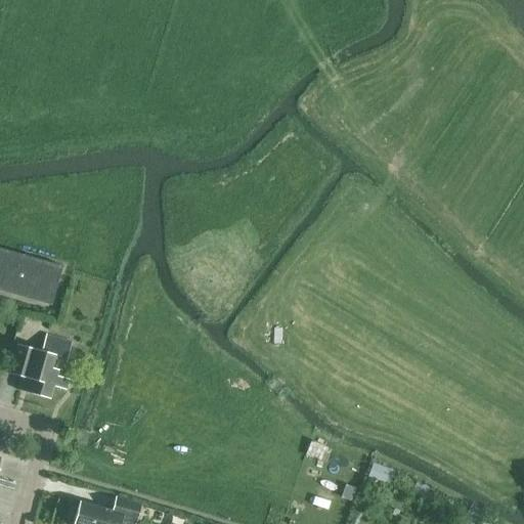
[(0,292),(52,307),(63,268),(0,250),(0,292)]
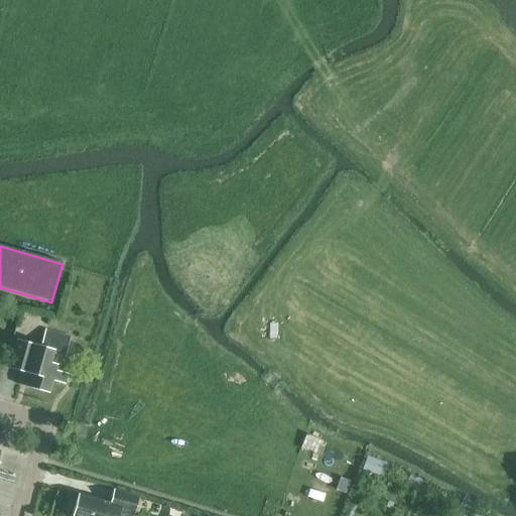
[(63,354),(69,336),(44,329),(39,345),(16,339),(9,361),(20,364),(15,383),(45,392),(49,379),(62,382),(66,372),(56,370),(58,364),(47,361),(50,351),(63,354)]
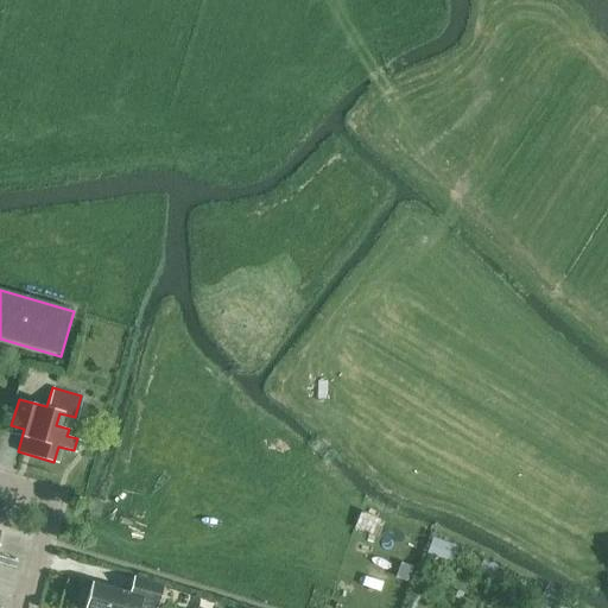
[(483,561),(477,574),(498,583),(504,570),(483,561)]
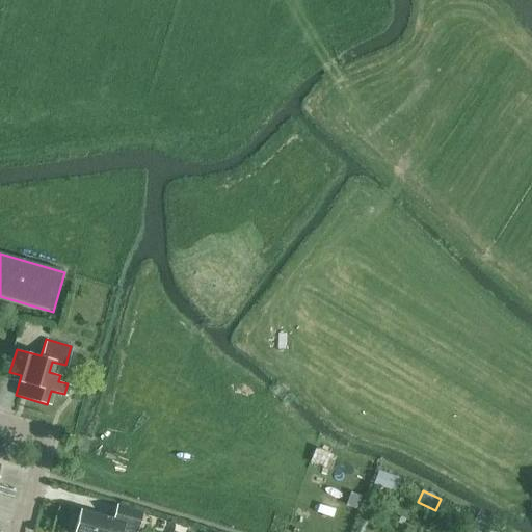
[(138,530),(142,514),(118,507),(114,520),(81,510),(75,531),(123,531),(125,526),(138,530)]
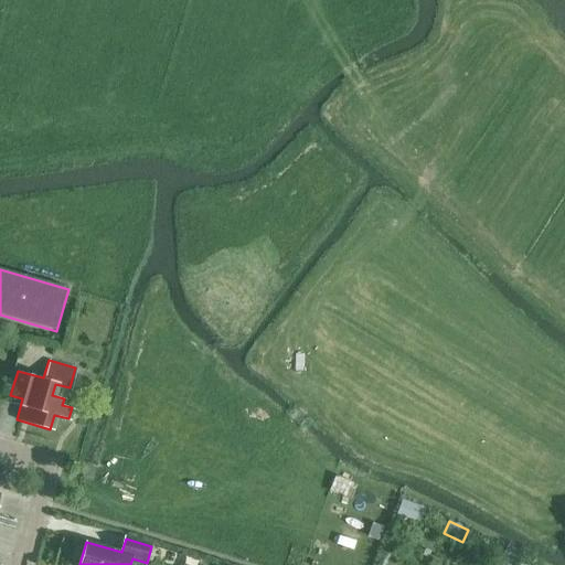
[(512,564),(520,553),(509,545),(501,558),(512,564)]
